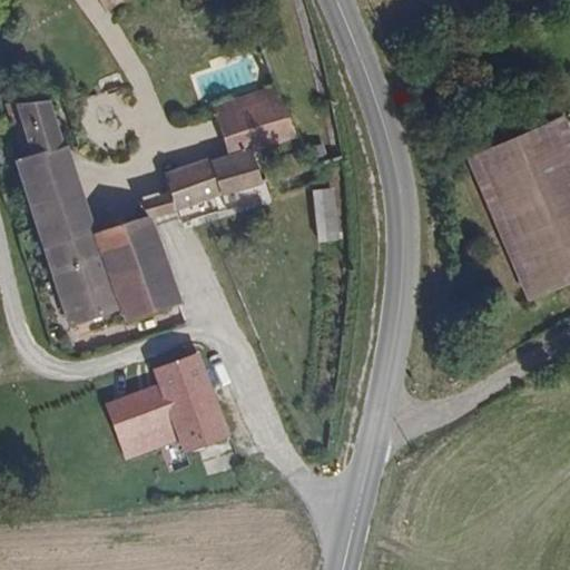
[(99,0),(106,10),(118,2),(120,0),(99,0)]
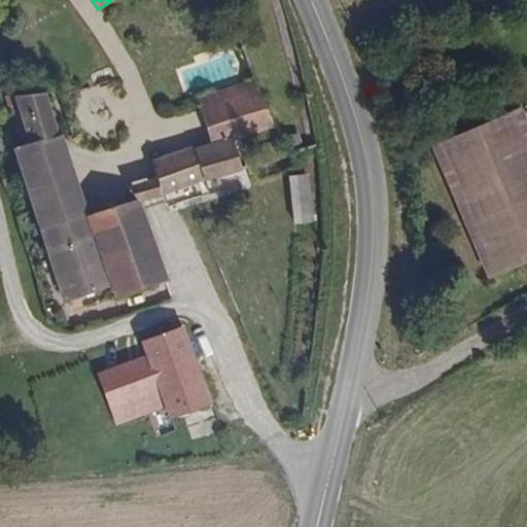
[(277,127),(254,79),(196,98),(211,143),(233,138),(277,127)]
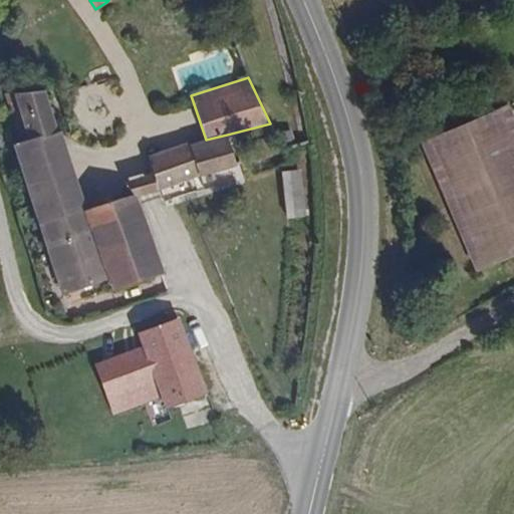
[(62,132),(49,91),(13,94),(24,127),(29,140),(62,132)]
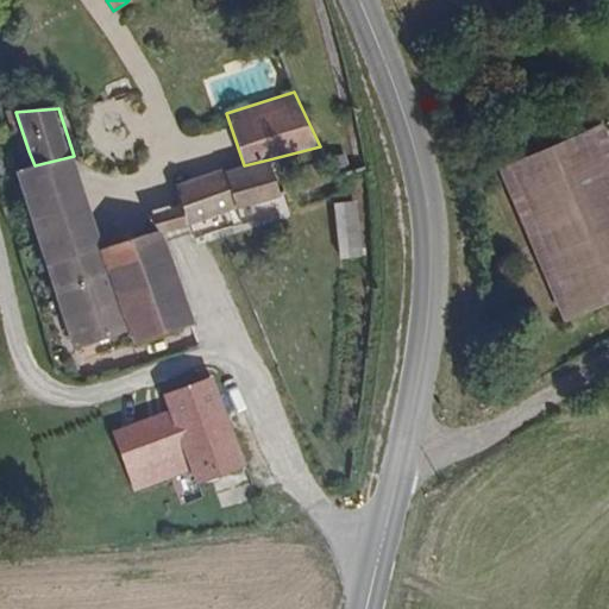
[(608,301),(608,140),(603,126),(496,171),(560,321),(608,301)]
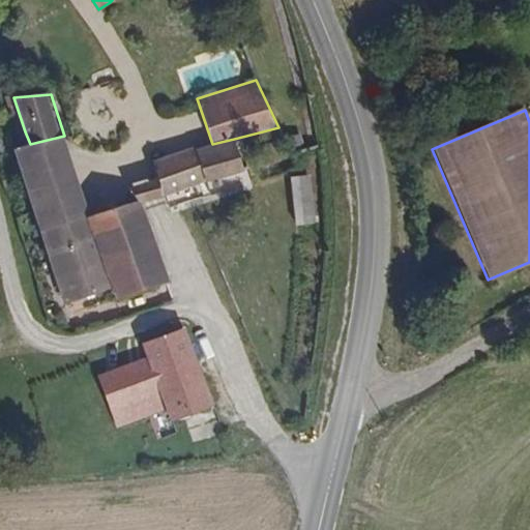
[(92,215),(64,136),(30,144),(13,148),(33,210),(40,233),(87,217),(92,215)]
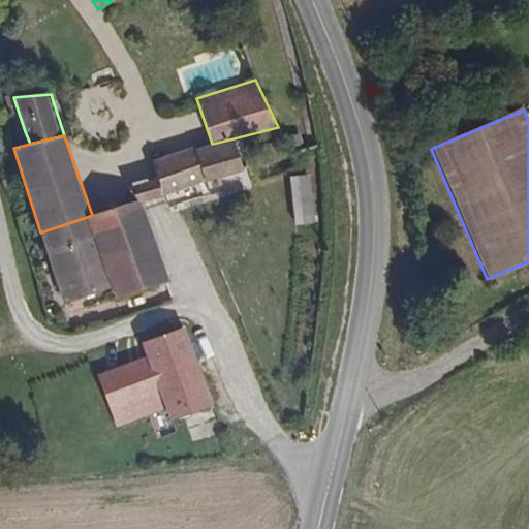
[(206,182),(245,170),(234,138),(212,144),(195,149),(206,182)]
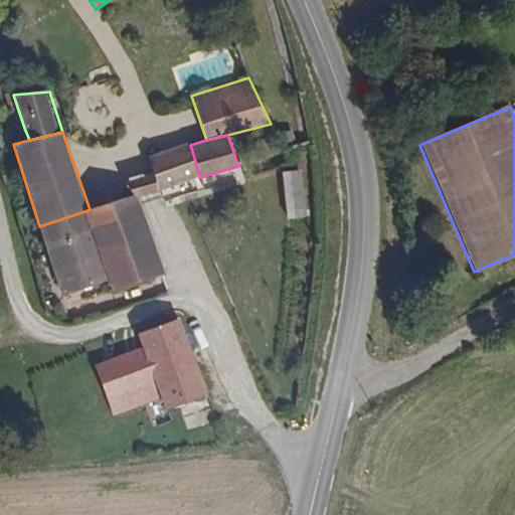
[(190,145),(188,141),(145,154),(149,168),(157,191),(162,189),(200,177),(190,145)]
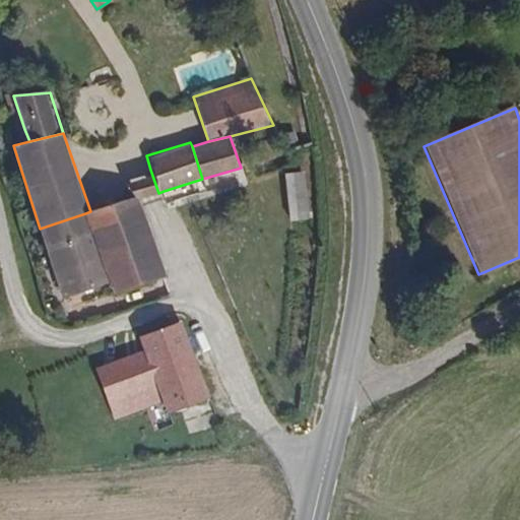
[(158,193),(150,170),(140,173),(127,177),(134,196),(139,194),(141,199),(149,196),(158,193)]
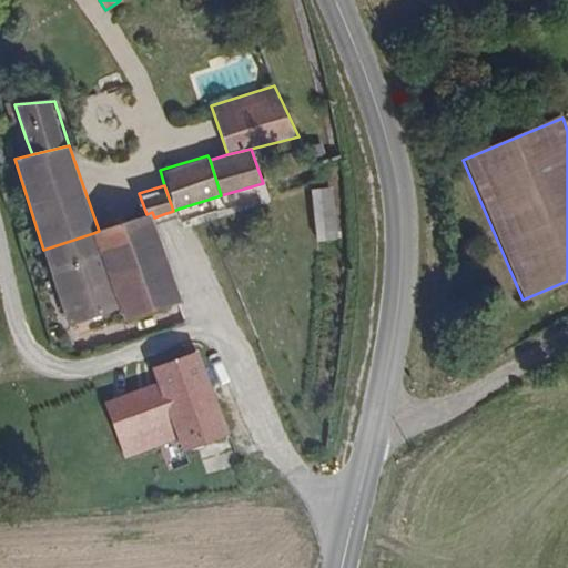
[(334,186),(313,189),(316,241),(338,240),(334,186)]
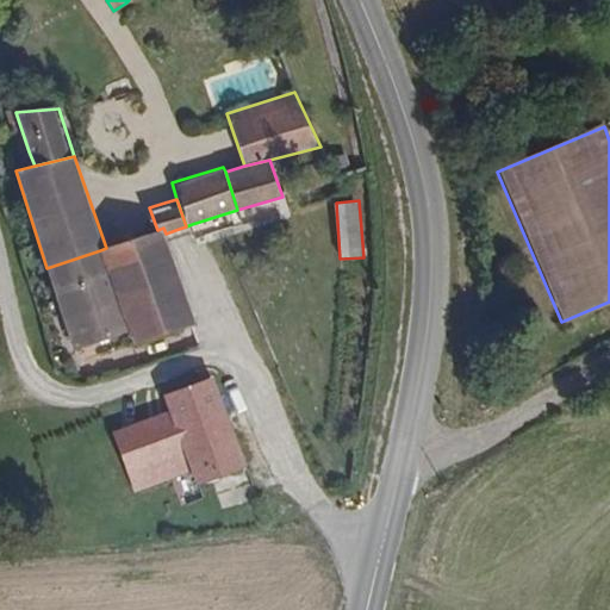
[(166,234),(163,228),(157,230),(106,248),(100,250),(125,322),(132,344),(191,324),(197,323),(180,278),(166,234)]
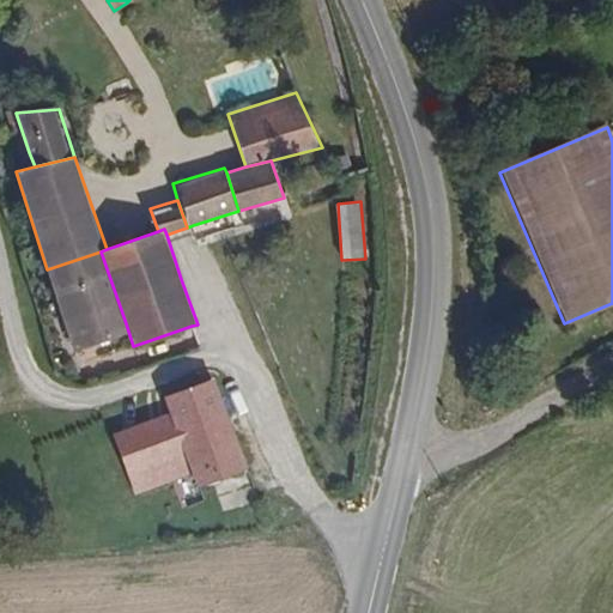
[(126,323),(101,252),(47,269),(72,343),(126,323)]
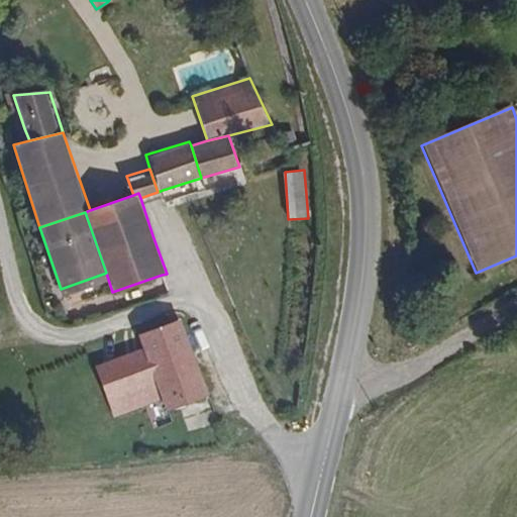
[(209,397),(181,319),(138,334),(143,348),(162,400),(167,412),(209,397)]
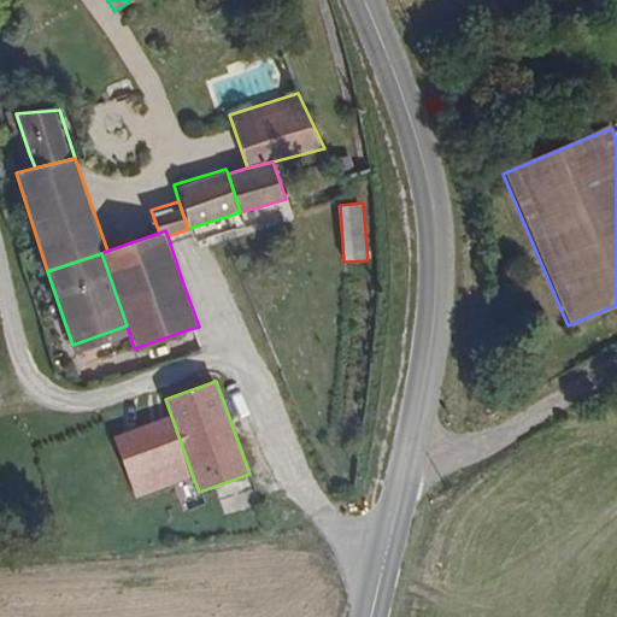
[(193,477),(171,416),(117,435),(115,436),(136,498),(193,477)]
